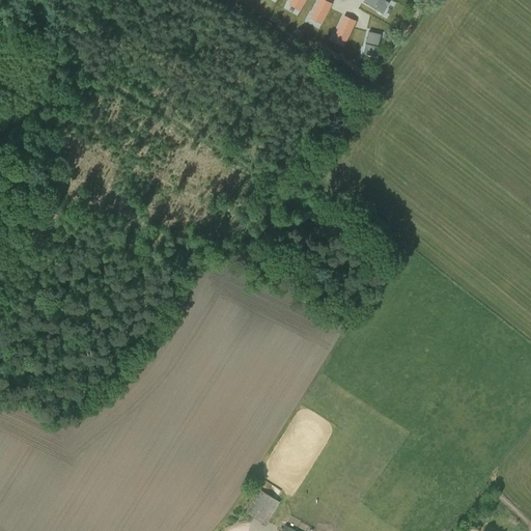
[(300,10),(306,0),(290,0),(289,4),(300,10)]
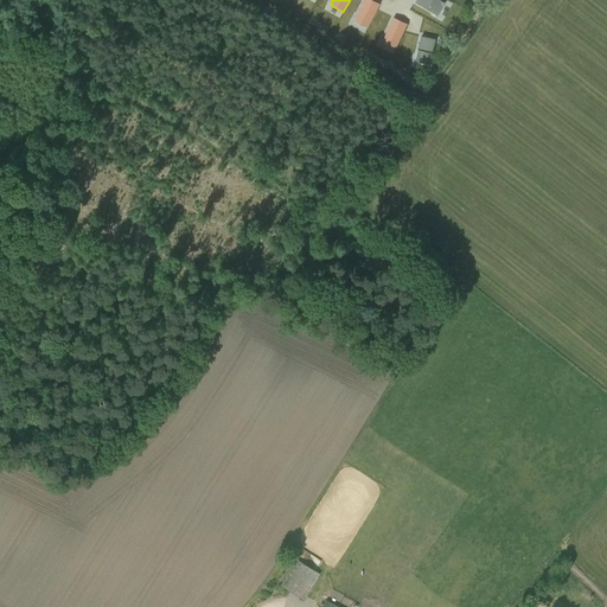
[(368,27),(379,5),(371,0),(364,0),(355,21),(368,27)]
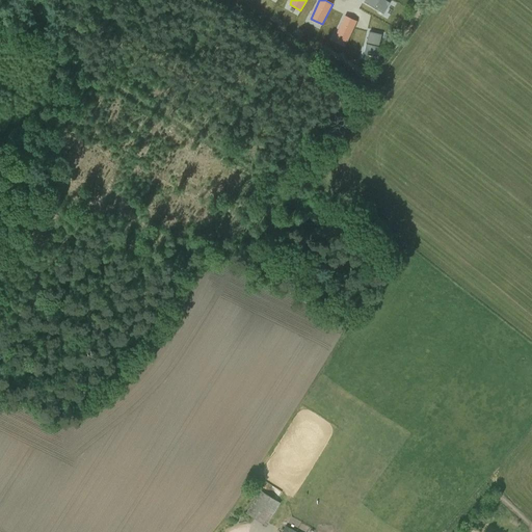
[(386,0),(365,0),(364,2),(383,14),(391,3),(386,0)]
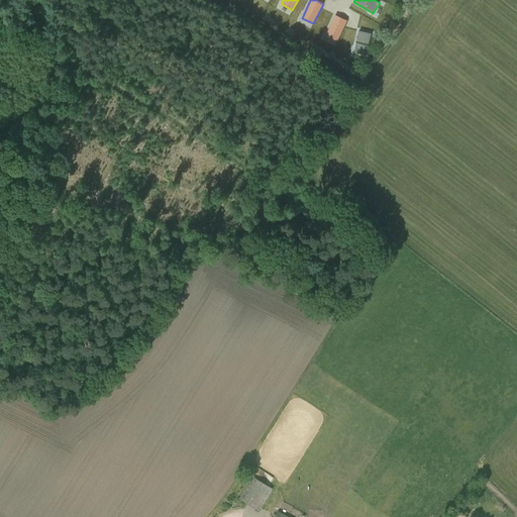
[(337,40),(346,20),(335,15),(326,35),(337,40)]
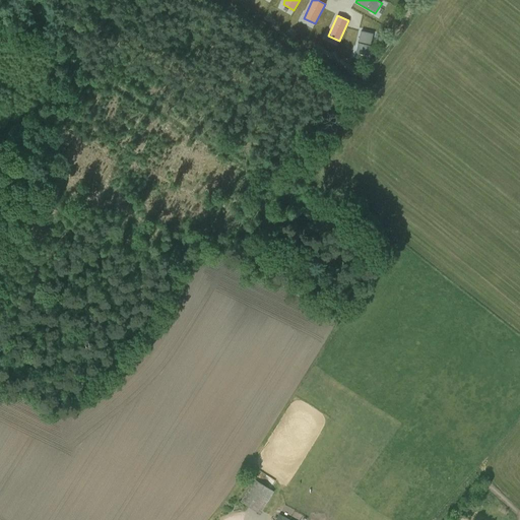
[(373,34),(362,30),(356,52),(368,55),(373,34)]
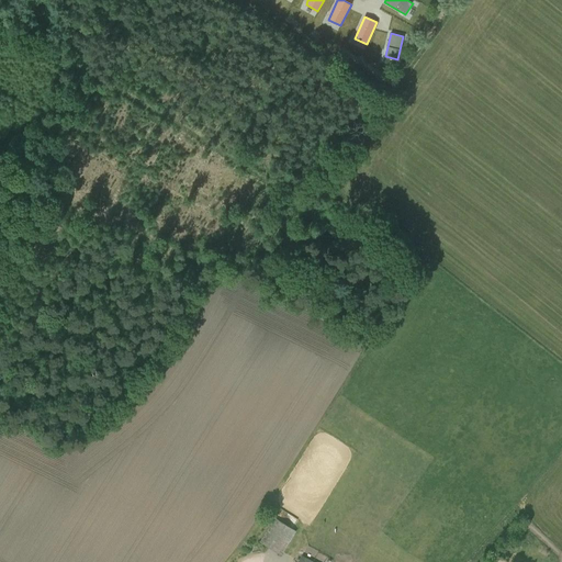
[(260,541),(281,555),(296,531),(276,517),(260,541)]
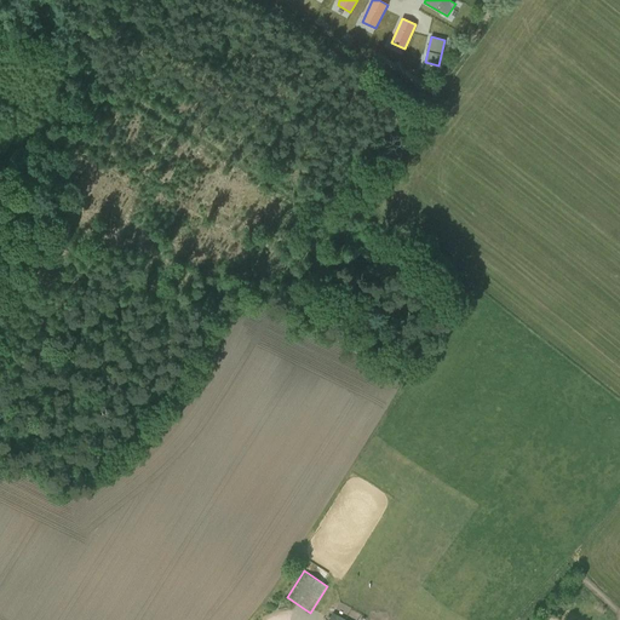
All buildings are outlined.
